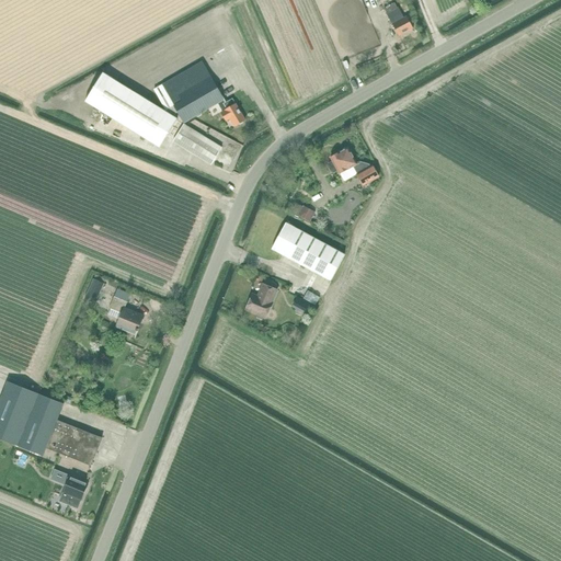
[(472,0),(456,0),(453,2),(458,10),(464,7),(467,11),(476,6),(472,0)]
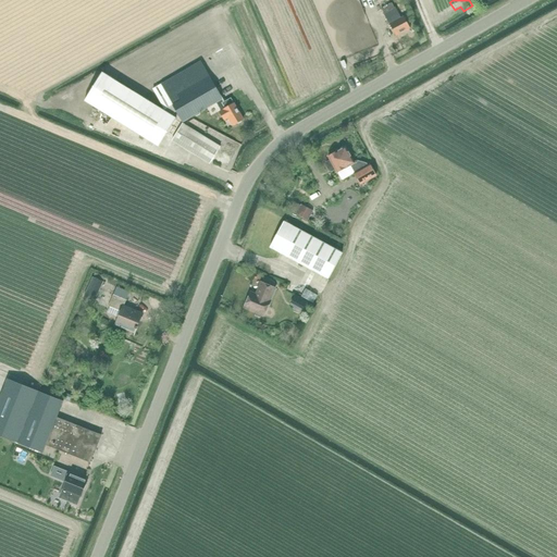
[(236,9),(239,17),(246,16),(243,7),(236,9)]
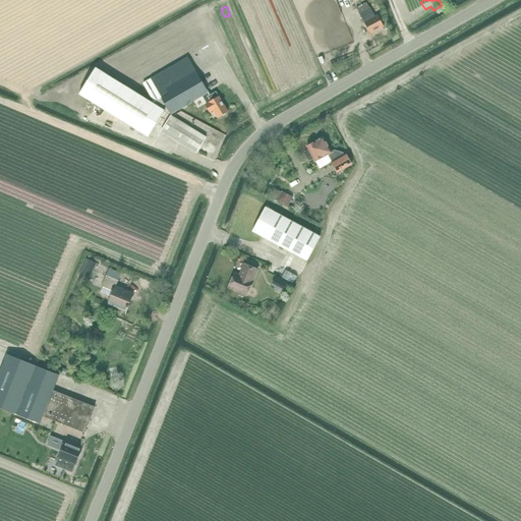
[(370,35),(385,26),(378,15),(374,16),(370,7),(359,12),(370,35)]
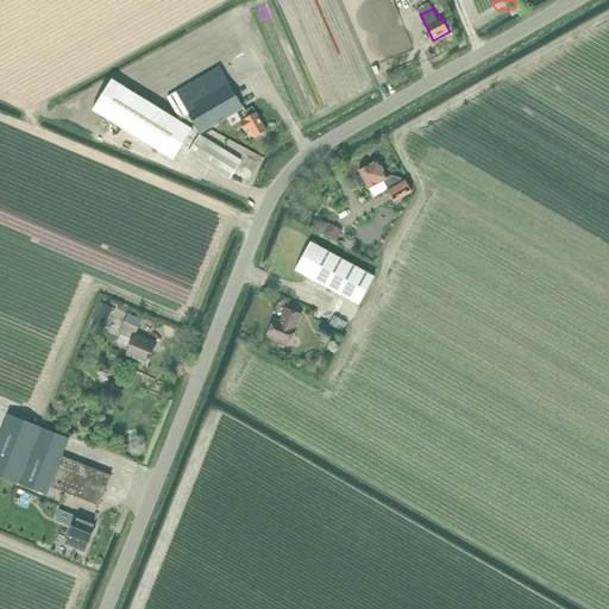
[(250,108),(246,111),(245,112),(228,83),(219,68),(167,98),(181,120),(179,121),(112,80),(93,110),(174,161),(193,130),(188,127),(193,121),(200,135),(237,113),(242,123),(246,132),(250,129),(255,137),(267,131),(256,113),(255,112),(253,113),(250,108)]
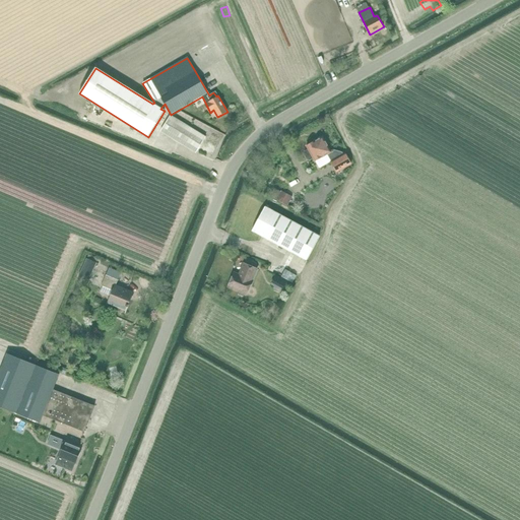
[(196,153),(205,137),(170,116),(160,131),(196,153)]
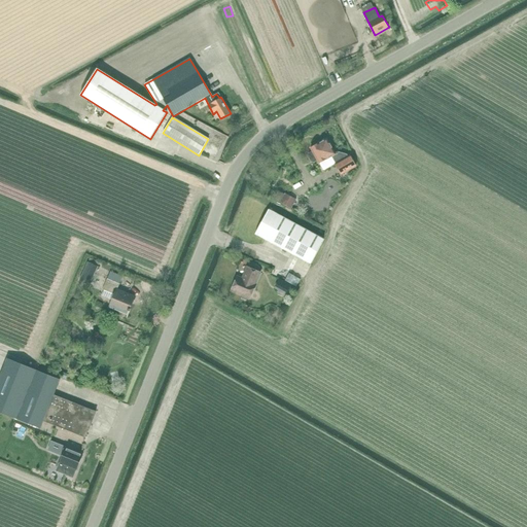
[(309,154),(308,156),(311,162),(314,163),(317,161),(319,164),(323,171),(335,165),(340,174),(341,175),(356,166),(350,155),(348,156),(347,154),(338,151),(335,153),(326,139),(311,148),(313,152),(309,154)]
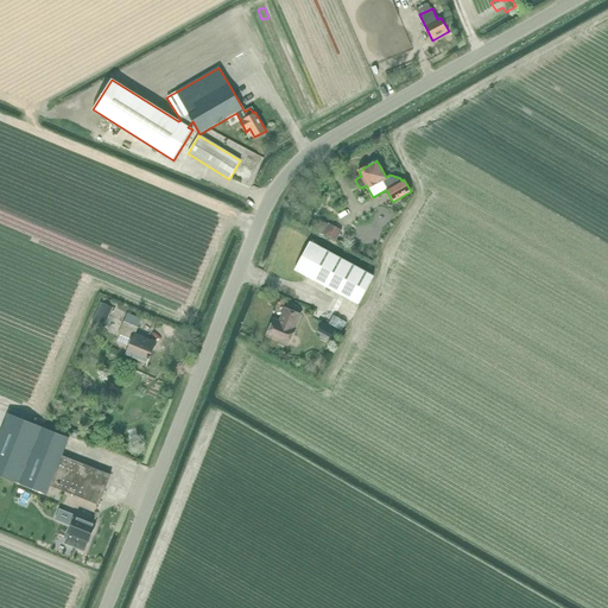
[(320,222),(315,230),(323,235),(328,227),(320,222)]
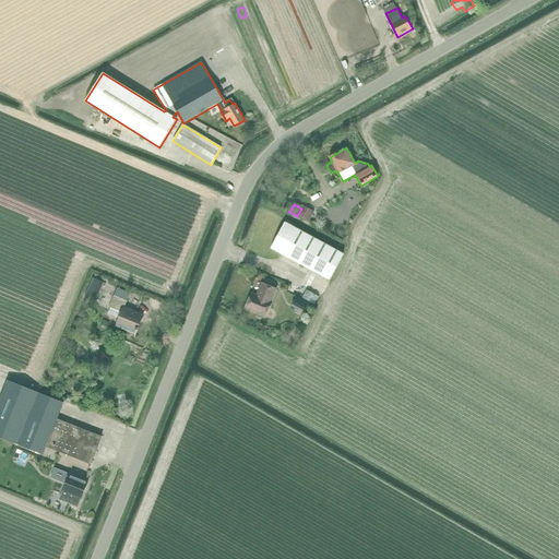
[(302,207),(298,216),(308,222),(312,213),(302,207)]
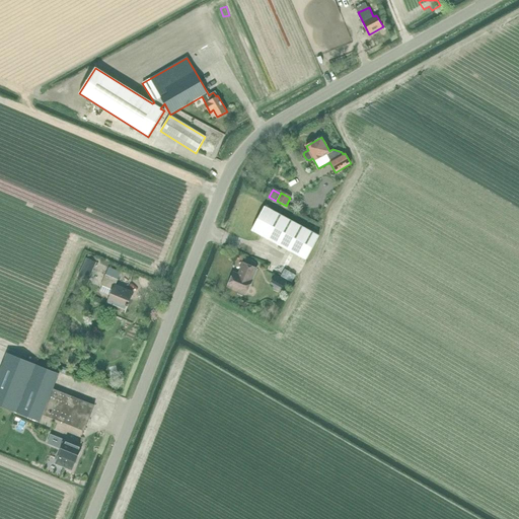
[(306,260),(318,236),(265,207),(251,231),(306,260)]
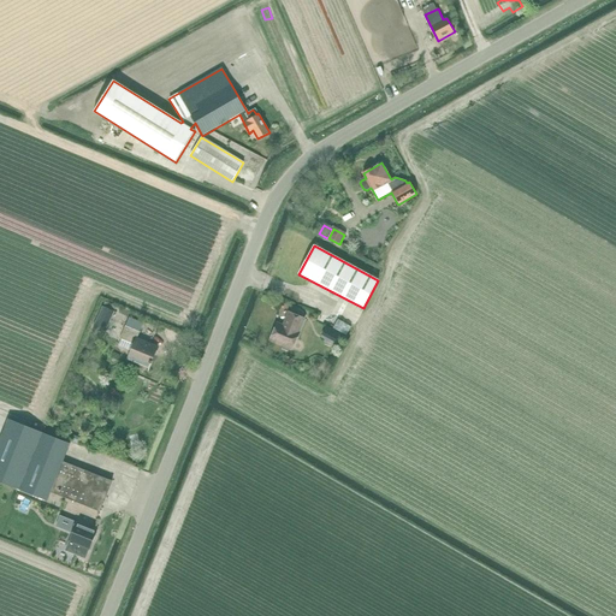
[(365,255),(362,260),(375,266),(378,261),(365,255)]
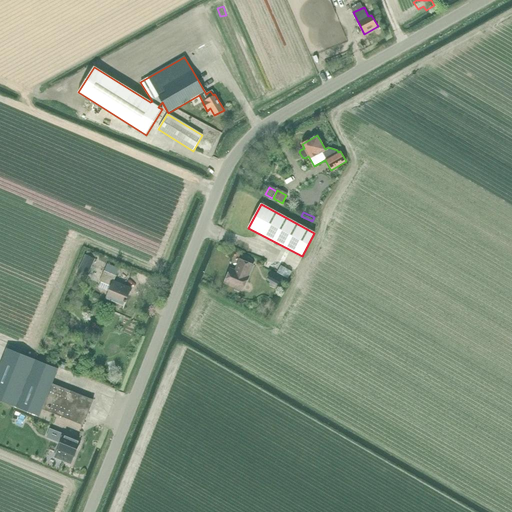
[(87,277),(95,259),(85,255),(77,273),(87,277)]
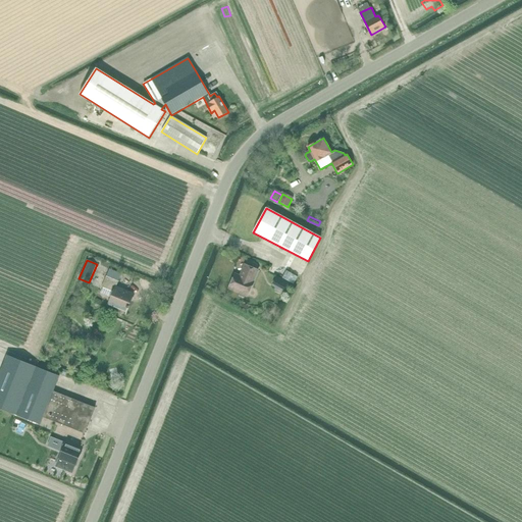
[(228,289),(248,297),(255,281),(254,281),(259,269),(245,263),(240,275),(235,273),(228,289)]
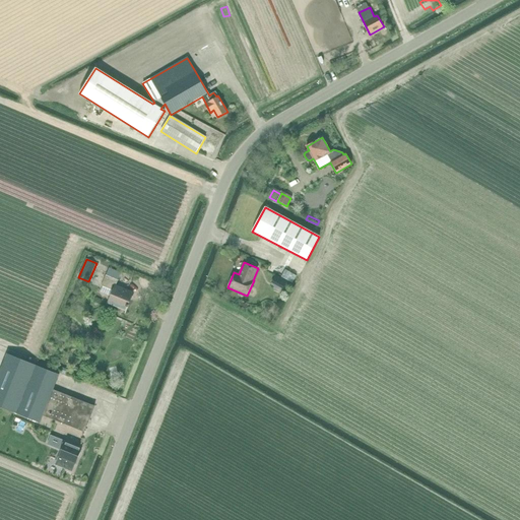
[(294,267),(290,274),(299,278),(303,272),(294,267)]
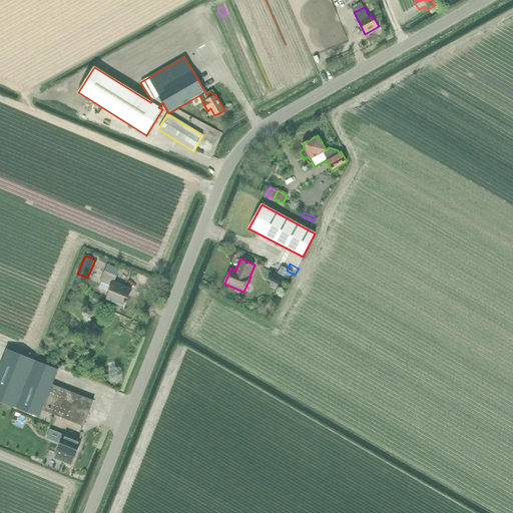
[(104,272),(100,282),(111,287),(111,288),(106,300),(125,307),(132,290),(113,282),(116,277),(104,272)]
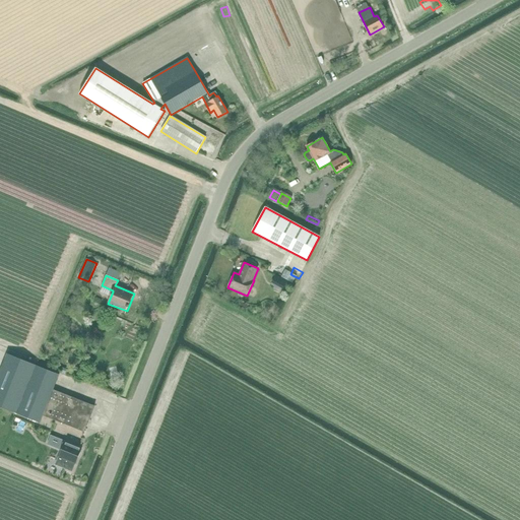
[(66,330),(66,331),(66,332),(67,332),(67,333),(67,334),(68,334),(68,335),(69,336),(70,336),(71,336),(72,337),(73,337),(74,336),(75,336),(76,336),(76,335),(77,334),(78,333),(78,332),(78,331),(78,330),(78,329),(78,328),(77,328),(77,327),(76,327),(76,326),(75,326),(75,325),(74,325),(73,325),(72,325),(71,325),(70,325),(69,326),(68,326),(68,327),(67,327),(67,328),(67,329),(66,330)]
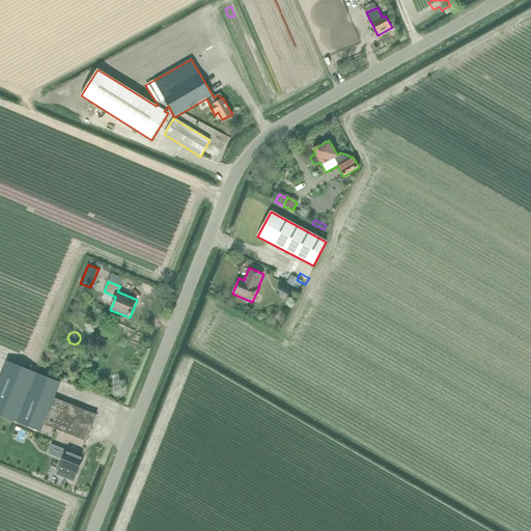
[(54,398),(60,383),(7,361),(0,378),(0,415),(40,432),(44,424),(86,441),(96,415),(54,398)]
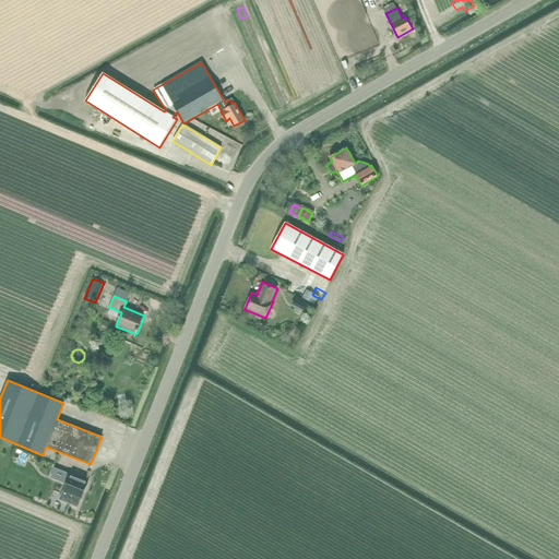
[(55,468),(51,477),(66,484),(59,499),(78,507),(88,483),(55,468)]
